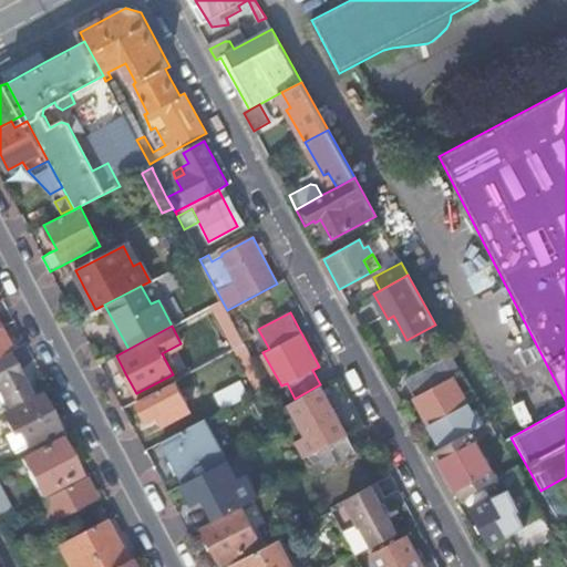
[(0,357),(6,354),(10,351),(4,340),(0,331),(0,357)]
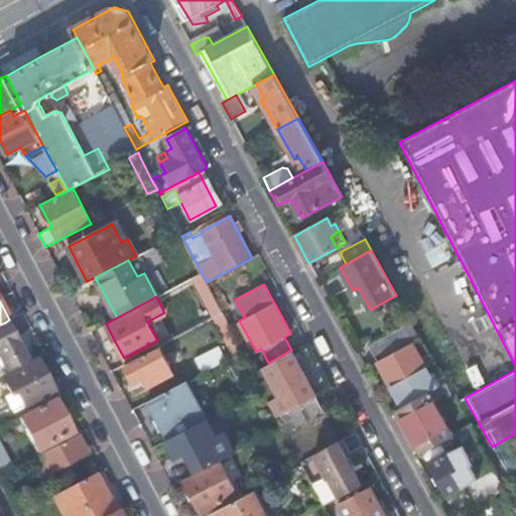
[(223,313),(214,317),(234,355),(242,351),(223,313)]
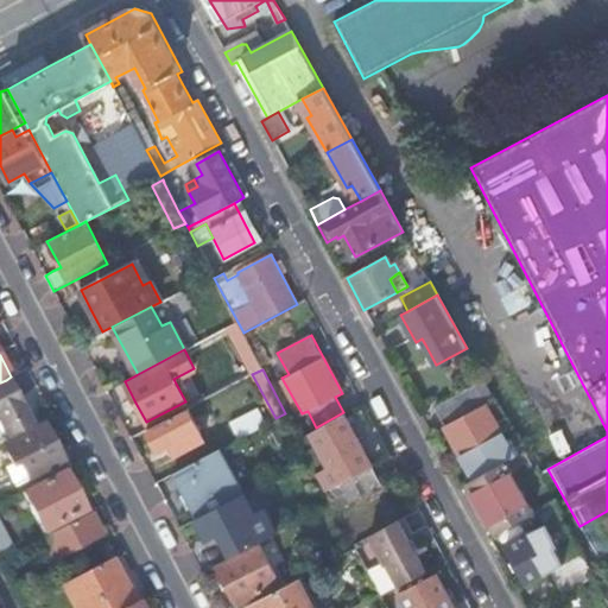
[(0,422),(8,438),(31,426),(19,403),(6,380),(0,382),(0,422)]
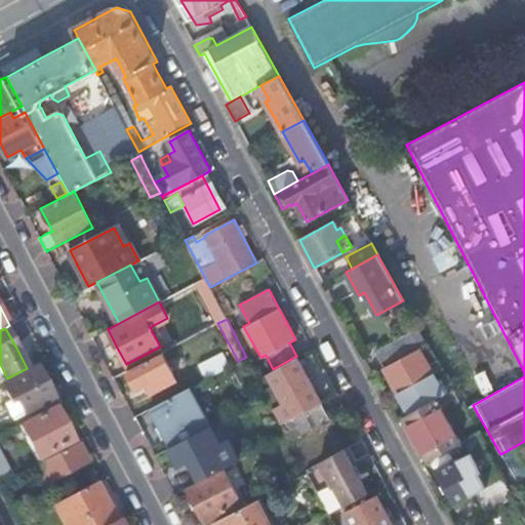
[(422,347),(428,345),(419,329),(376,352),(385,367),(422,347)]
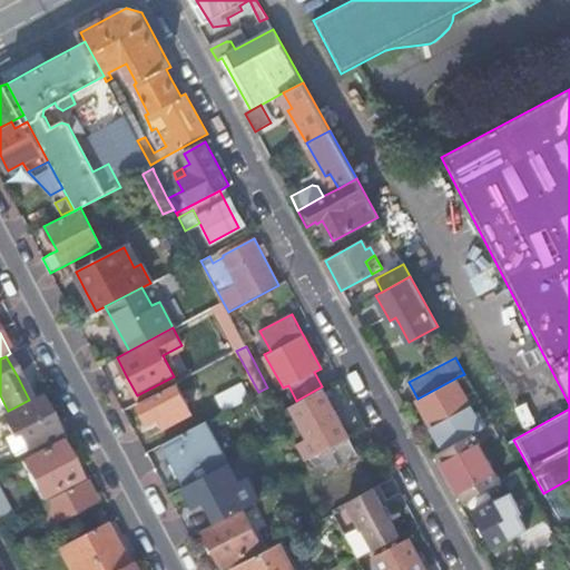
[(474,433),(482,429),(458,384),(462,382),(459,376),(418,399),(429,420),(445,449),(474,433)]
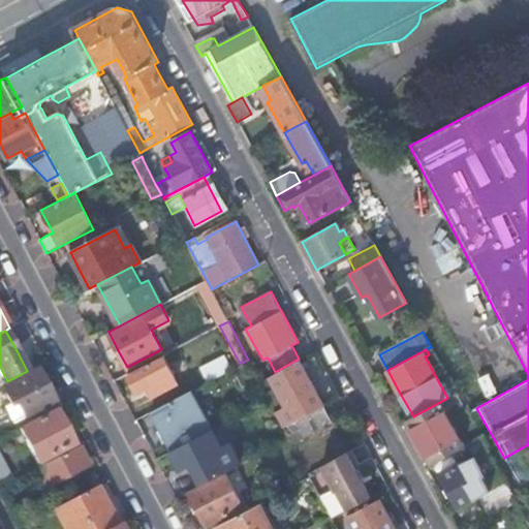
[(224,354),(200,367),(208,380),(231,368),(224,354)]
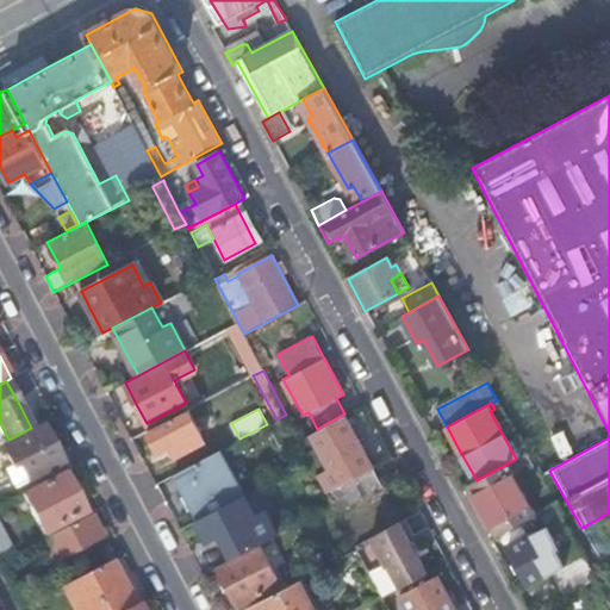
[(204,442),(187,411),(148,431),(154,442),(159,452),(170,446),(176,456),(204,442)]
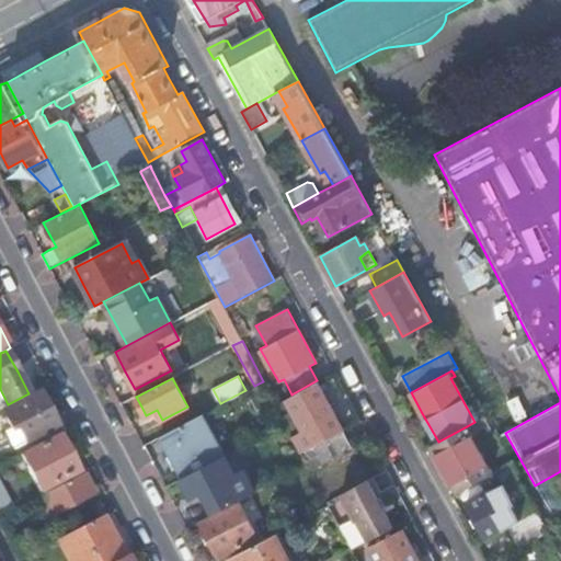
[(330,436),(343,430),(317,380),(292,395),(285,398),(301,428),(320,419),(323,424),(330,436)]
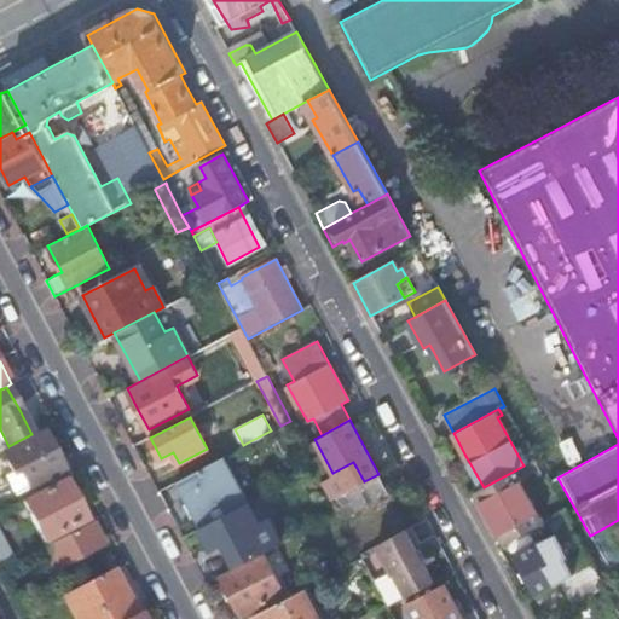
[(52,450),(41,429),(32,434),(9,446),(1,451),(13,474),(19,470),(29,489),(64,470),(52,450)]
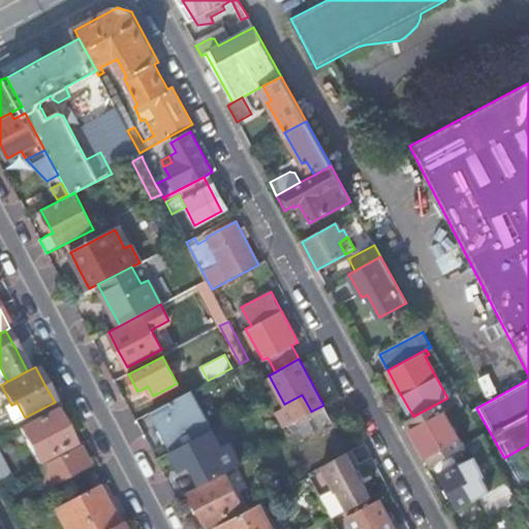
[(210,430),(189,391),(151,411),(161,431),(172,450),(210,430)]
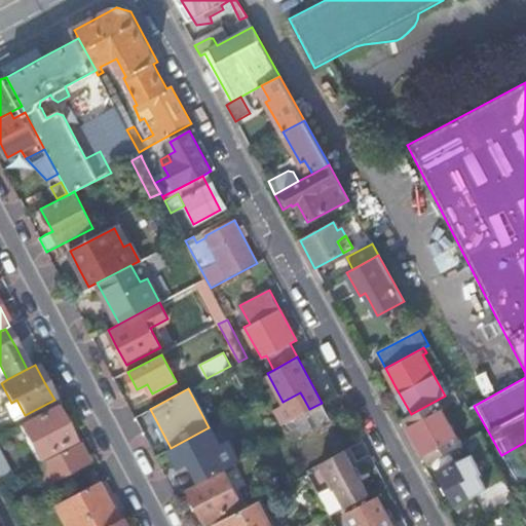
[(300,392),(283,402),(286,408),(303,398),(300,392)]
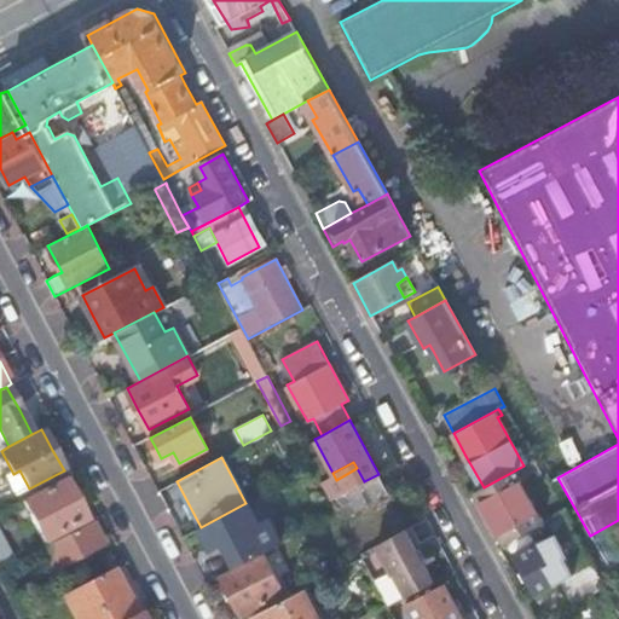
[(325,486),(333,499),(347,491),(364,481),(357,468),(336,480),(325,486)]
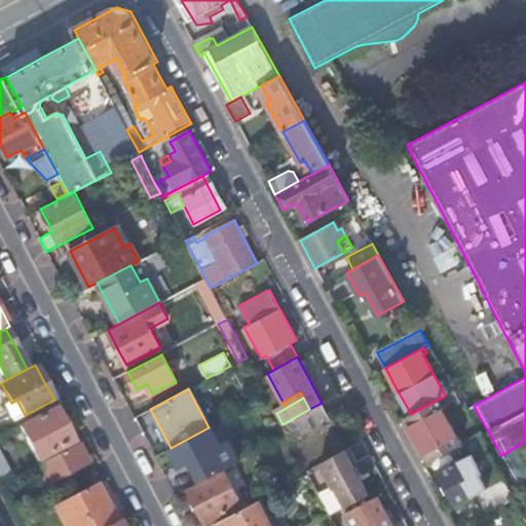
[(430,462),(463,444),(453,425),(438,400),(411,414),(405,417),(425,453),(430,462)]
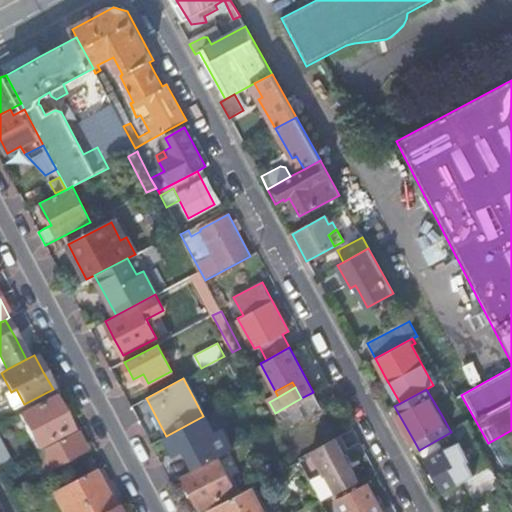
[(320,406),(313,392),(301,398),(287,406),(295,420),(320,406)]
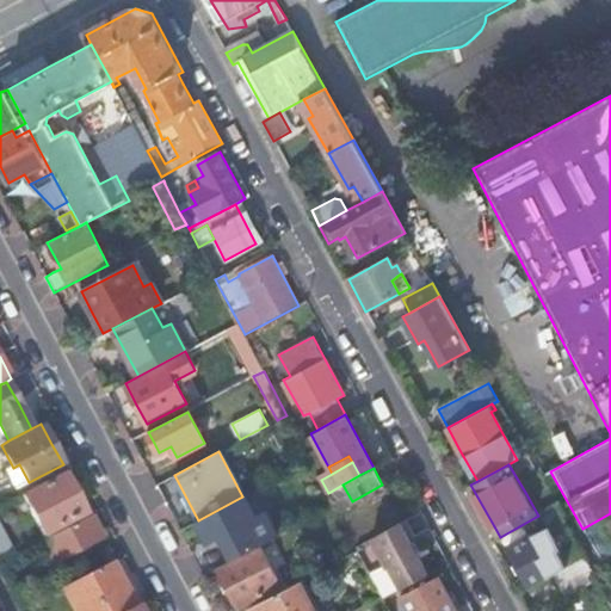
[(75,493),(63,473),(23,494),(43,536),(86,513),(75,493)]
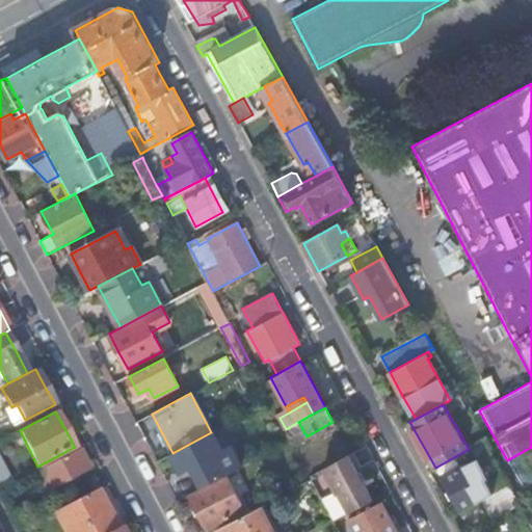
[(223,451),(213,431),(211,432),(173,453),(178,462),(183,472),(223,451)]
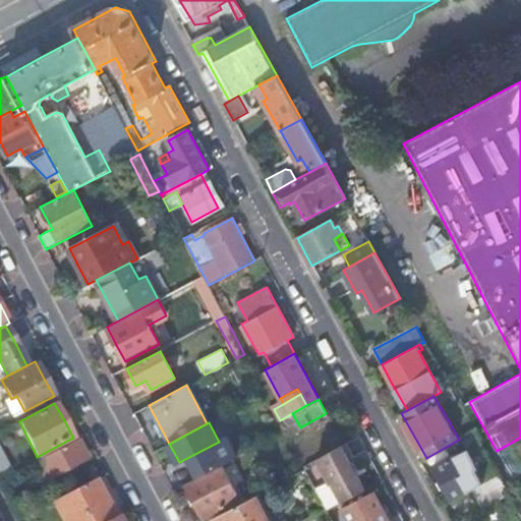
[(81,449),(76,440),(26,466),(36,484),(56,473),(59,478),(68,473),(65,468),(85,458),(81,449)]
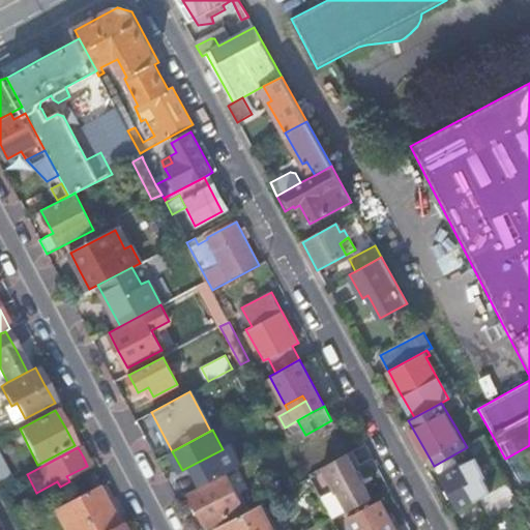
[(225,473),(243,463),(236,451),(213,463),(219,475),(225,473)]
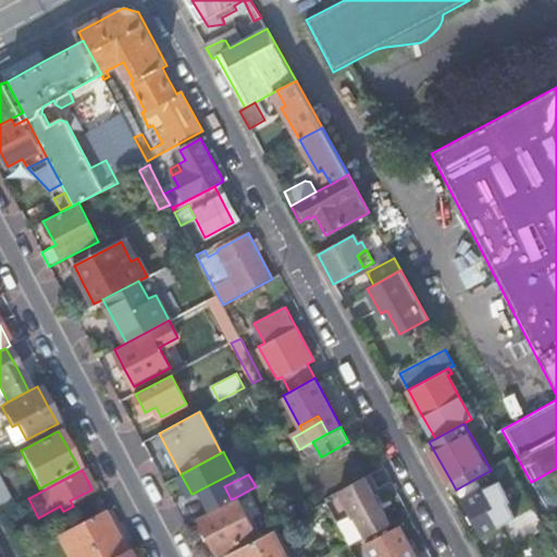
[(368,536),(391,523),(380,503),(364,475),(338,490),(351,515),(357,517),(368,536)]
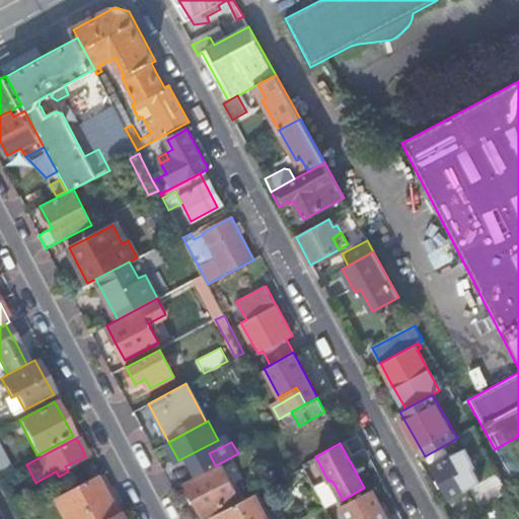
[(450,500),(471,489),(482,483),(475,471),(472,465),(475,464),(465,447),(431,465),(439,478),(443,486),(450,500)]
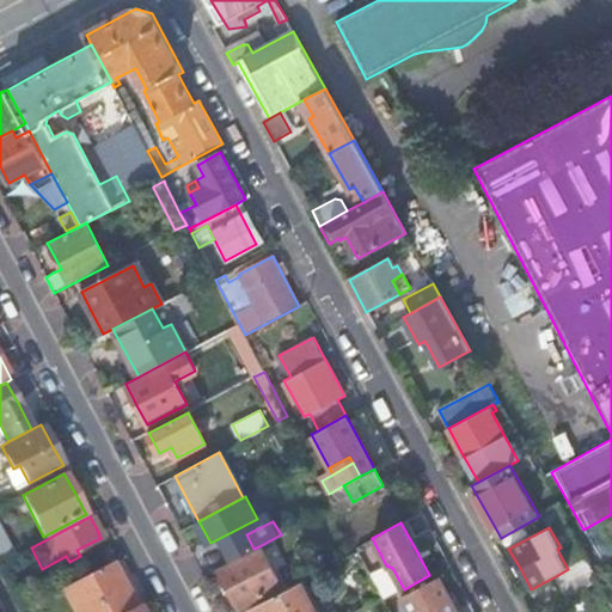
[(0,543),(0,563),(14,557),(6,540),(0,543)]
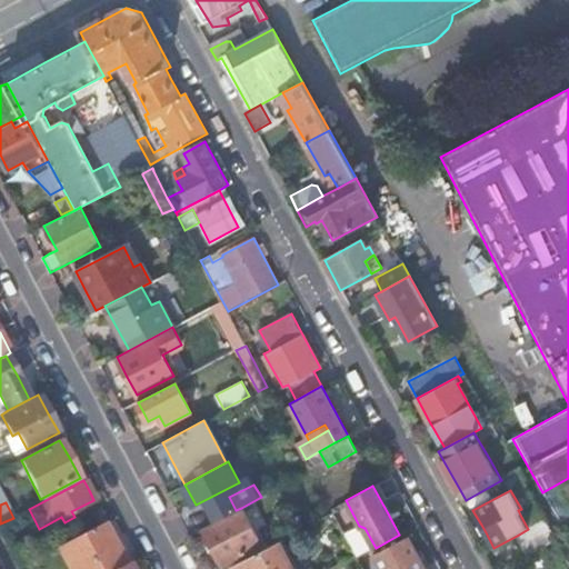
[(545,520),(538,507),(525,515),(532,527),(545,520)]
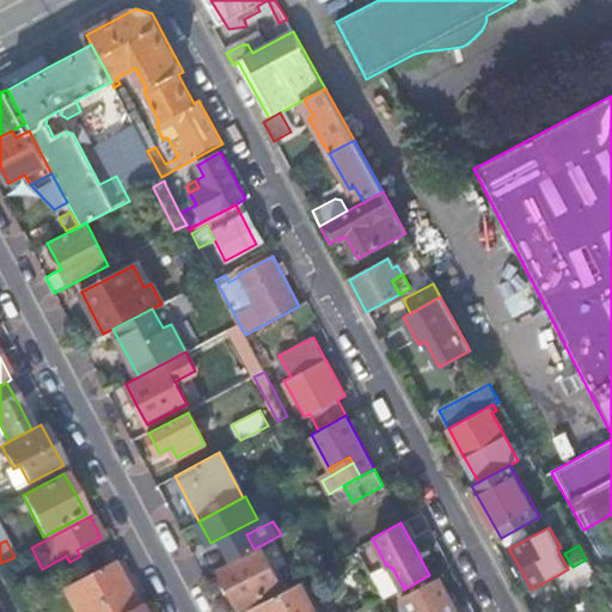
[(254,549),(218,568),(228,588),(239,607),(281,585),(259,546),(254,549)]
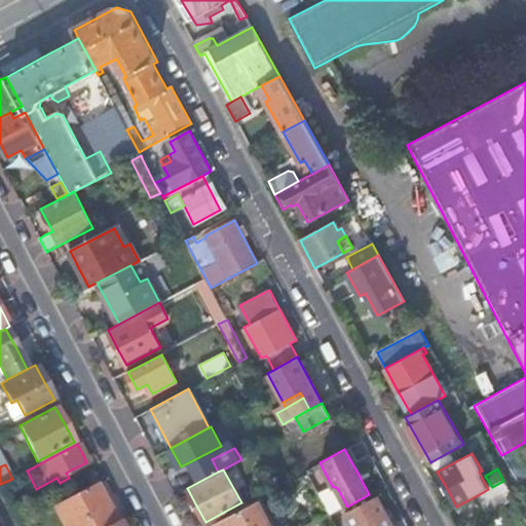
[(70,497),(95,484),(99,482),(92,471),(64,485),(70,497)]
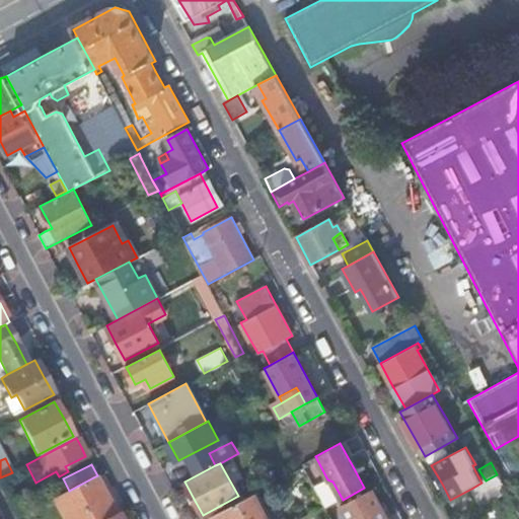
[(478,469),(475,471),(482,483),(486,480),(478,469)]
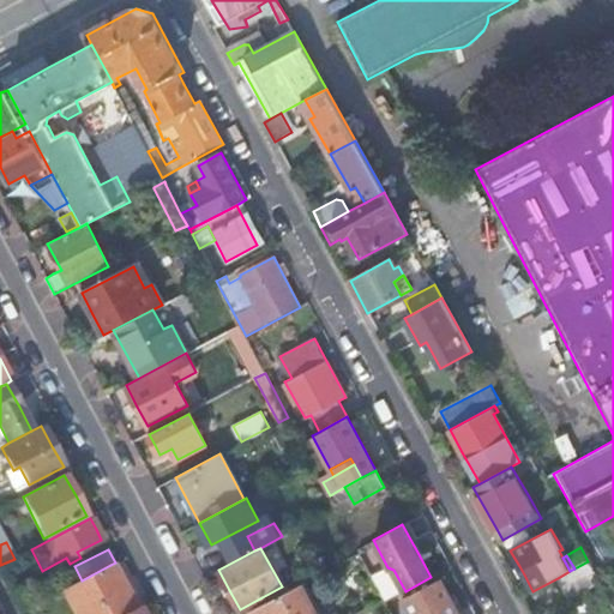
[(0,565),(0,570),(5,578),(19,571),(25,567),(18,557),(14,559),(0,565)]
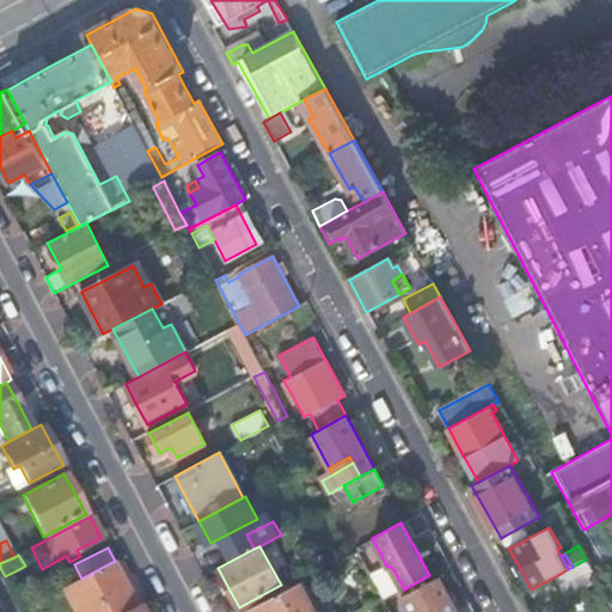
[(567,598),(599,581),(586,560),(573,567),(568,569),(556,576),(567,598)]
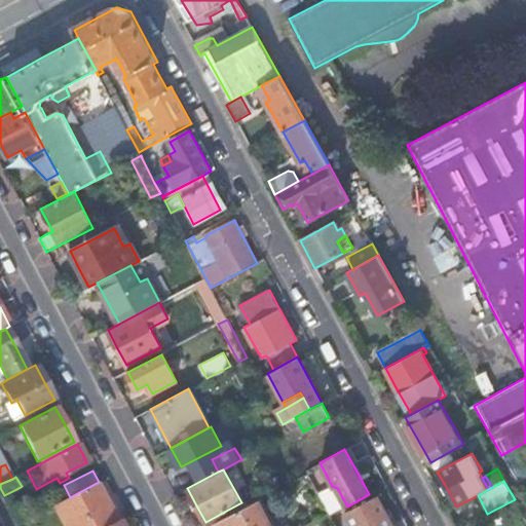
[(66,525),(109,525),(115,523),(105,503),(95,484),(70,497),(55,505),(66,525)]
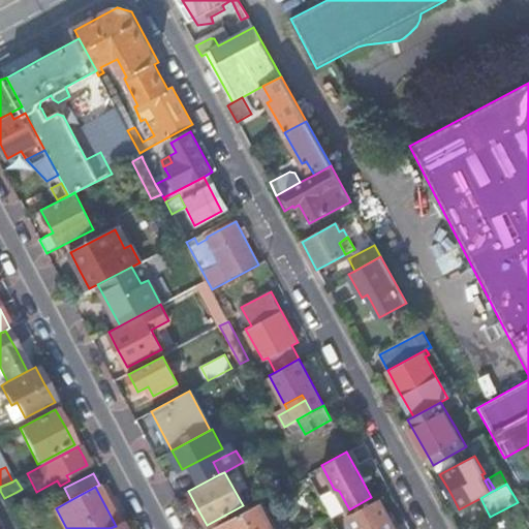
[(452,495),(447,488),(442,490),(444,494),(446,498),(452,495)]
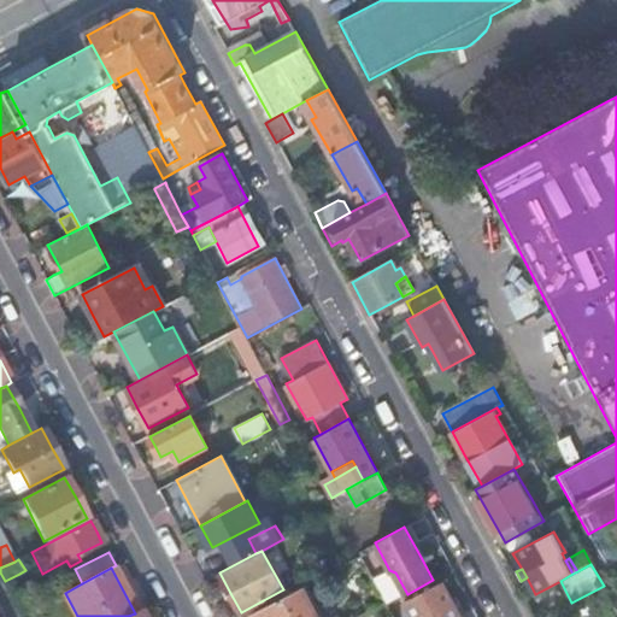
[(5,581),(22,615),(37,607),(19,574),(5,581)]
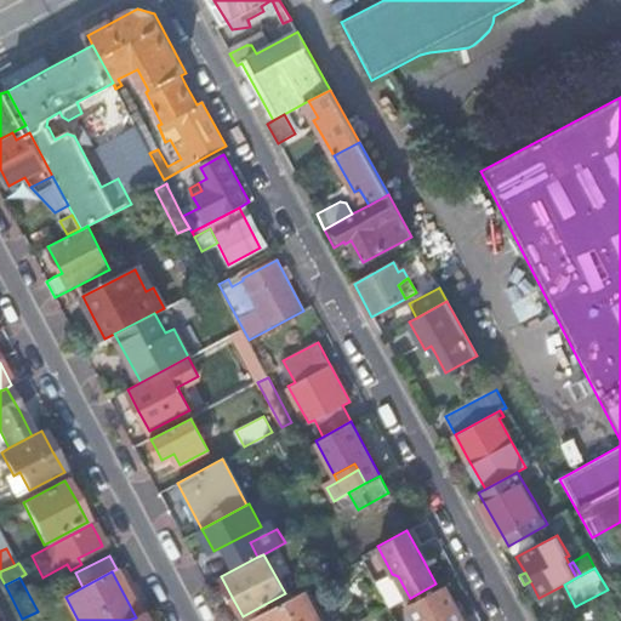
[(463,620),(445,586),(408,607),(415,620),(463,620)]
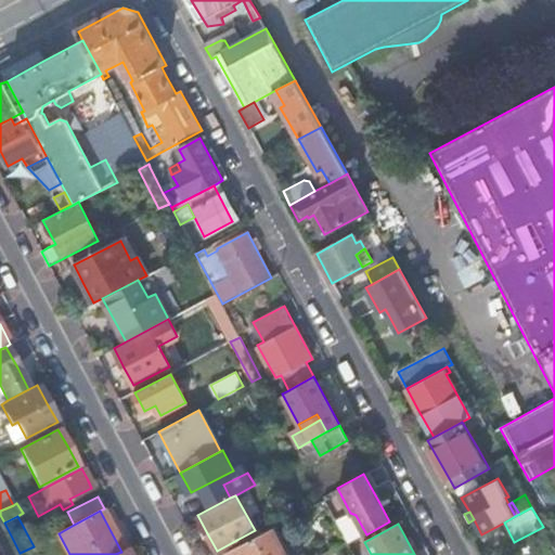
[(295,554),(279,525),(226,553),(227,554),(295,554)]
